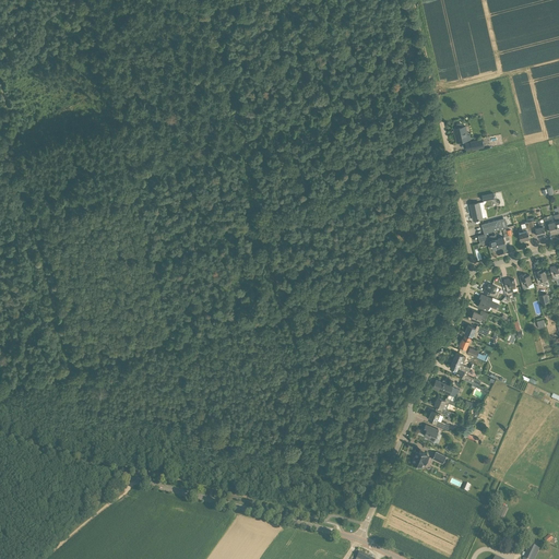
[(468,140),(465,127),(461,127),(461,126),(458,127),(458,128),(453,129),(456,143),(468,140)]
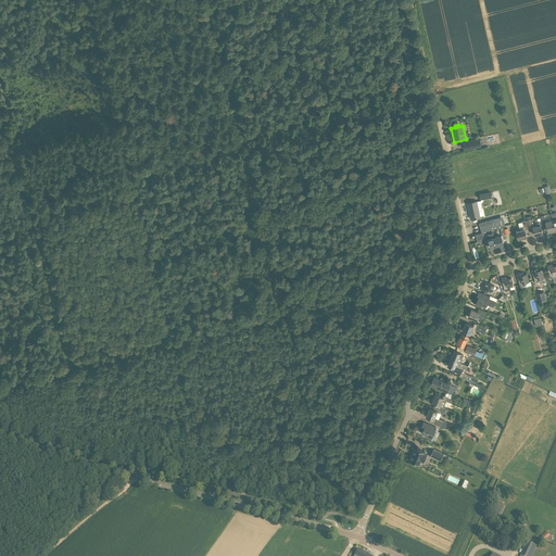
[(481,147),(479,139),(468,141),(469,149),(481,147)]
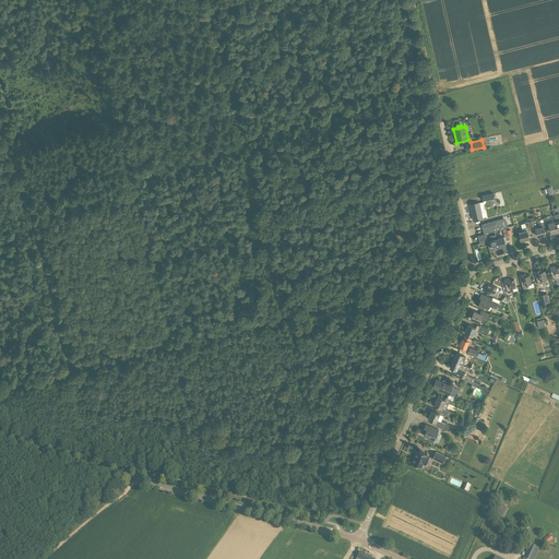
[(472,214),(473,213),(474,221),(483,218),(479,202),(470,204),(472,214)]
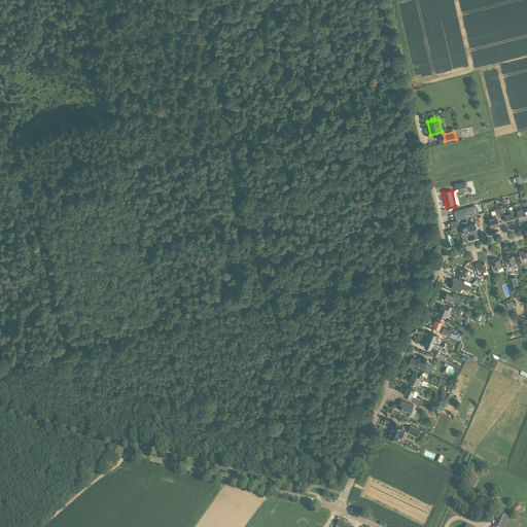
[(520,219),(526,218),(524,209),(518,210),(516,205),(513,205),(516,215),(518,214),(520,219)]
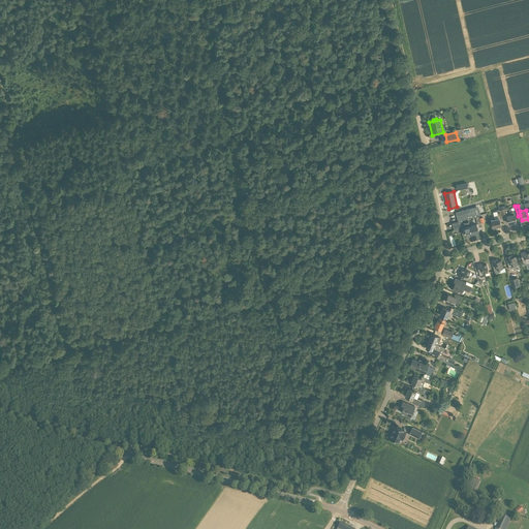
[(474,208),(456,213),(458,221),(476,216),(474,208)]
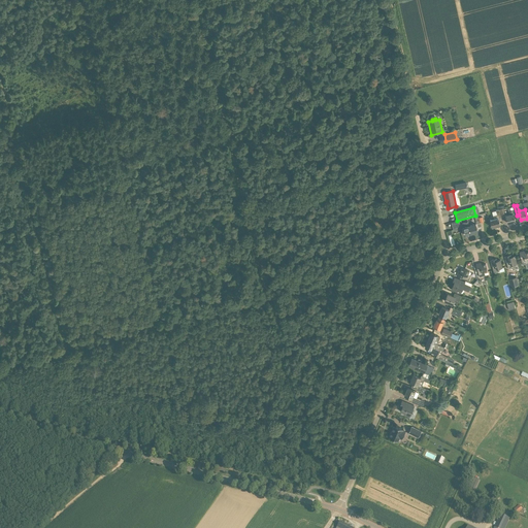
[(500,216),(499,209),(496,210),(497,215),(493,216),(494,219),(490,220),(492,228),(500,225),(498,218),(498,217),(500,216)]
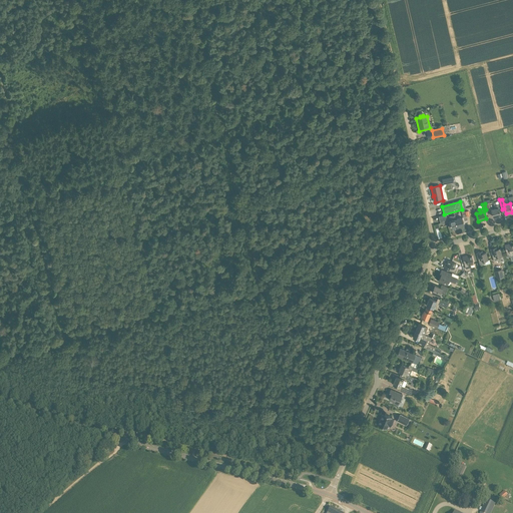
[(491,209),(493,217),(501,215),(499,207),(498,205),(495,205),(496,208),(491,209)]
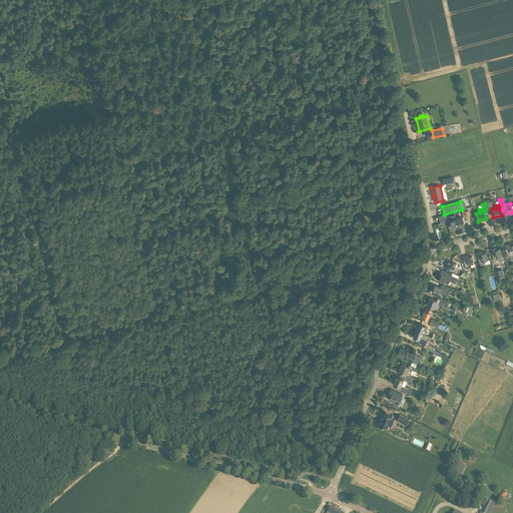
[(441,223),(448,221),(446,214),(439,216),(441,223)]
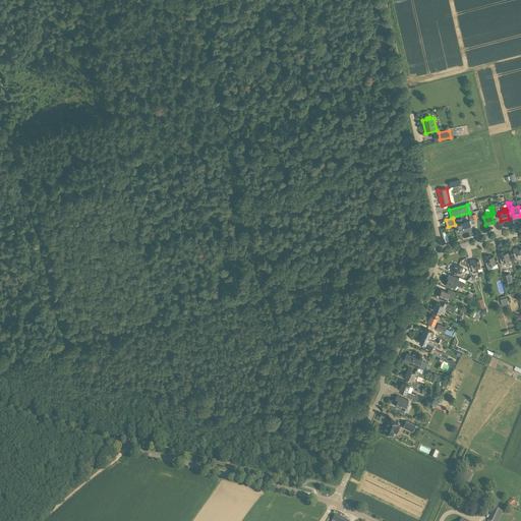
[(462,219),(456,221),(457,225),(456,225),(458,232),(465,230),(463,223),(462,219)]
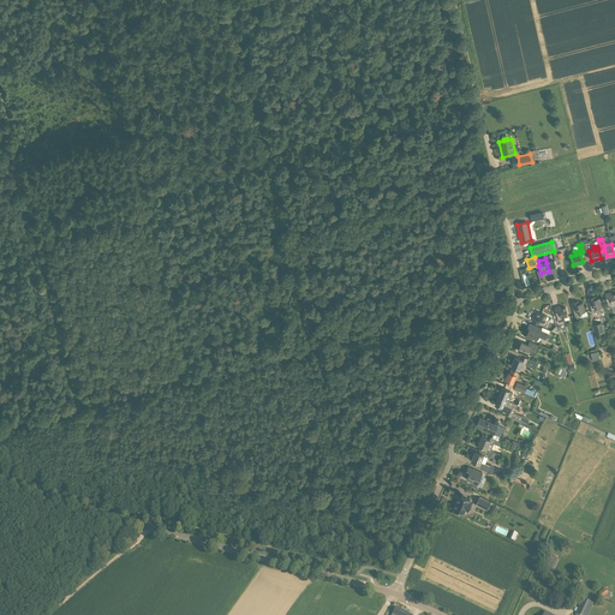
[(554,261),(547,263),(549,272),(556,269),(554,261)]
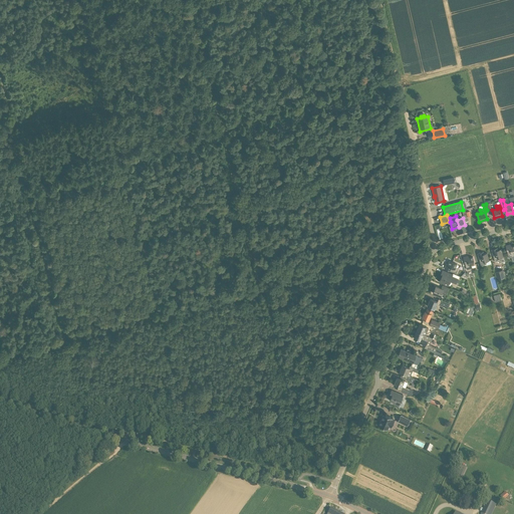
[(509,258),(511,257),(512,262),(513,261),(513,245),(512,246),(511,244),(505,246),(509,258)]
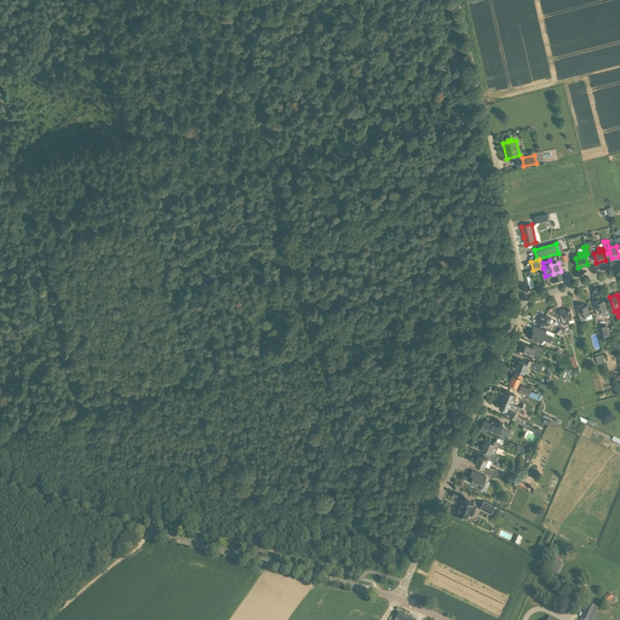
[(592,302),(597,316),(603,314),(603,311),(607,310),(604,300),(601,302),(600,299),(592,302)]
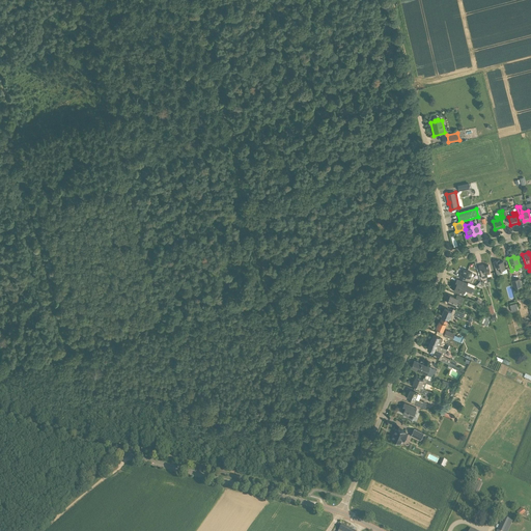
[(499,260),(494,261),(497,275),(503,273),(502,271),(505,270),(503,261),(500,262),(499,260)]
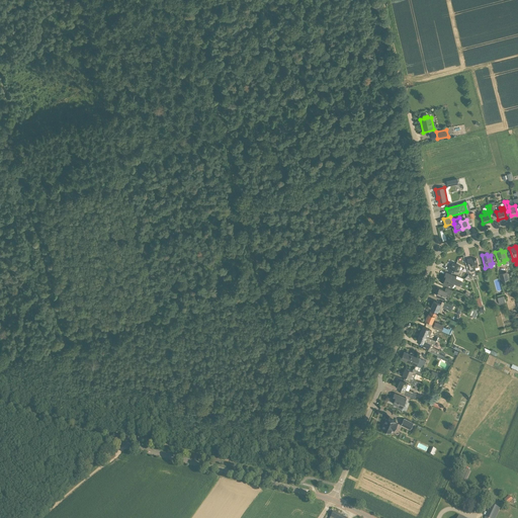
[(470,272),(476,270),(476,267),(479,267),(477,259),(473,260),(472,258),(466,259),(470,272)]
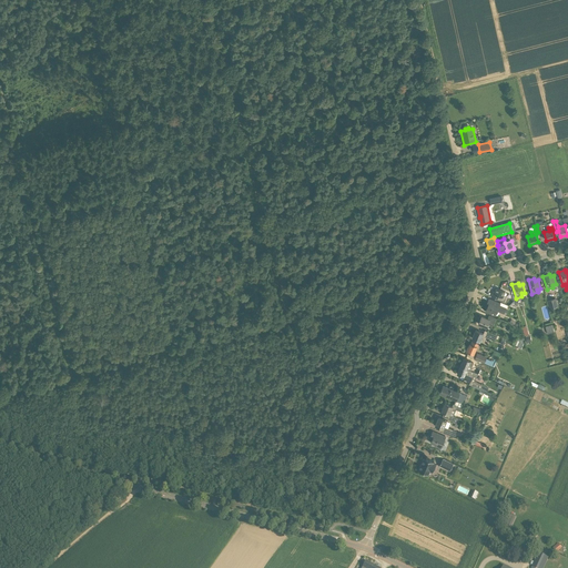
[(490,297),(504,303),(506,296),(504,295),(505,292),(497,288),(496,292),(494,291),(490,297)]
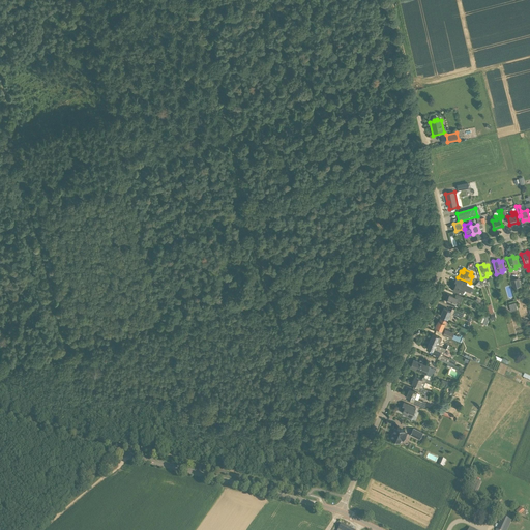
[(466,291),(470,293),(472,294),(474,289),(466,285),(467,284),(457,278),(453,285),(455,286),(452,290),(462,294),(464,289),(467,290),(466,291)]
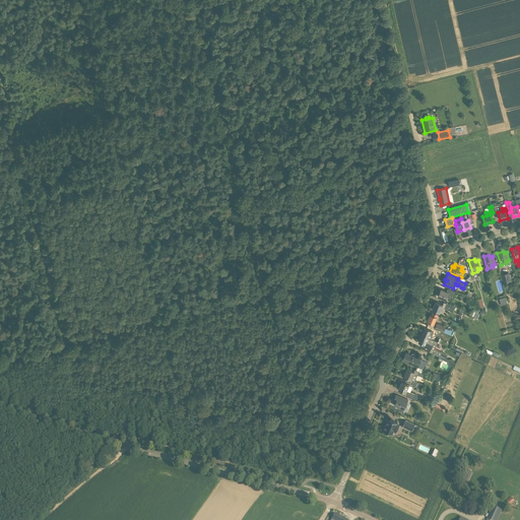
[(502,275),(504,282),(511,281),(509,273),(502,275)]
